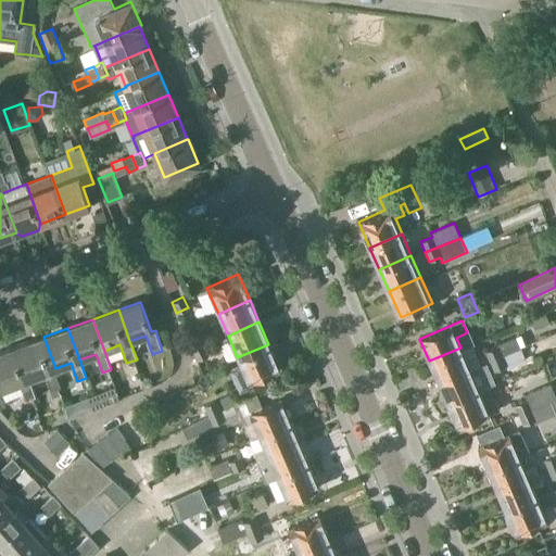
[(192,351),(205,345),(202,336),(189,341),(192,351)]
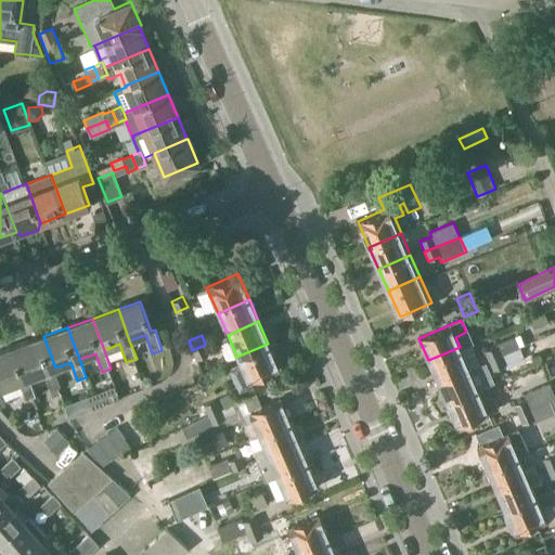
[(57,387),(59,388),(62,387),(55,368),(43,336),(17,346),(29,377),(46,372),(52,389),(57,387)]
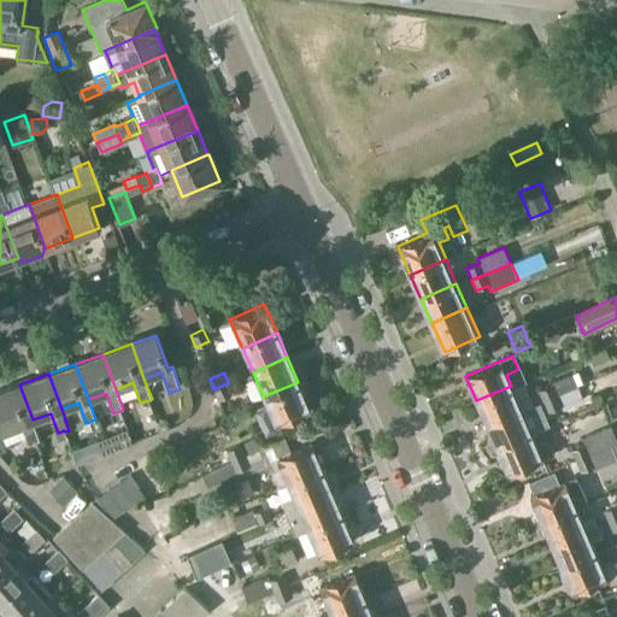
[(579,387),(574,374),(552,382),(553,385),(540,391),(544,400),(558,394),(558,395),(579,387)]
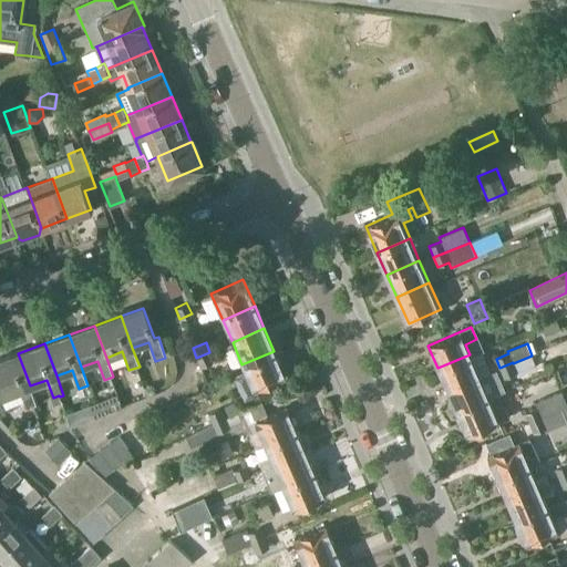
[(274,351),(241,364),(254,392),(286,378),(274,351)]
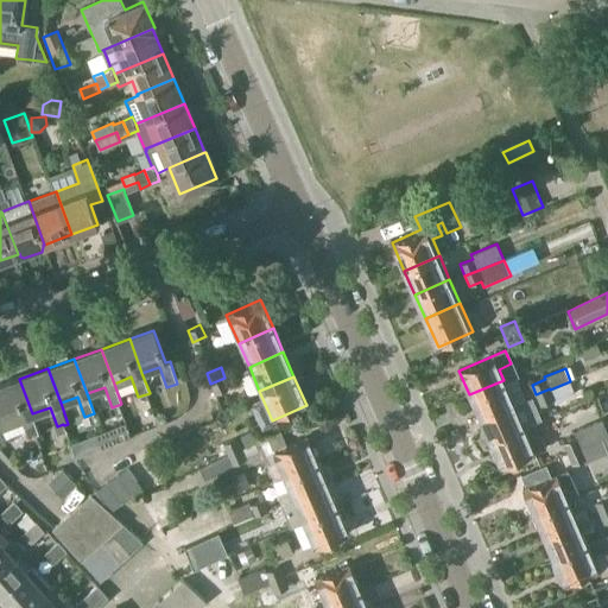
[(225,378),(210,384),(215,394),(229,388),(225,378)]
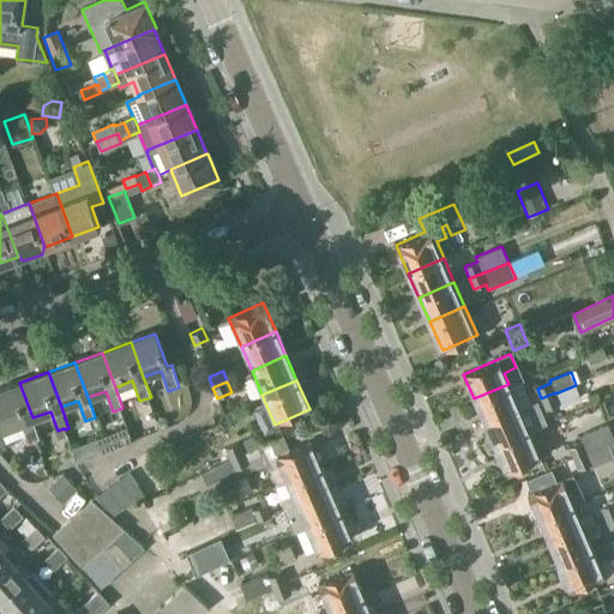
[(32,417),(19,383),(0,389),(0,428),(0,429),(22,421),(30,443),(40,439),(32,417)]
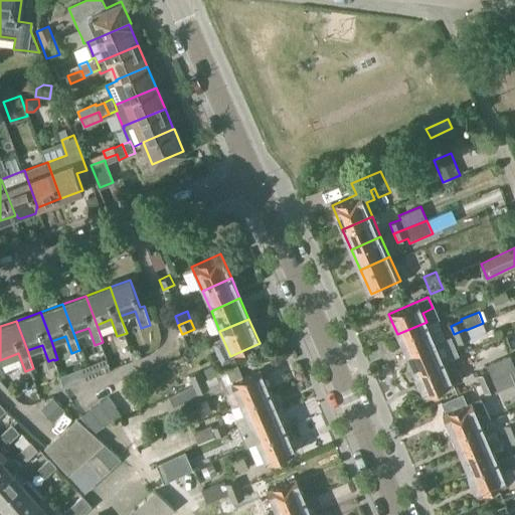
[(426,322),(397,334),(406,354),(435,342),(446,338),(442,330),(432,334),(426,322)]
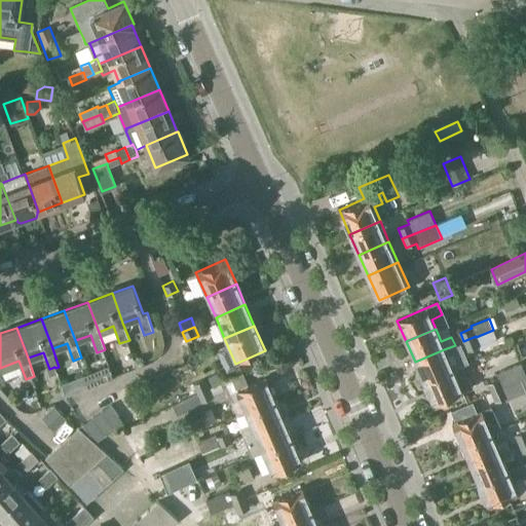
[(493,330),(476,337),(476,336),(463,341),(467,351),(480,346),(481,347),(497,340),(493,330)]
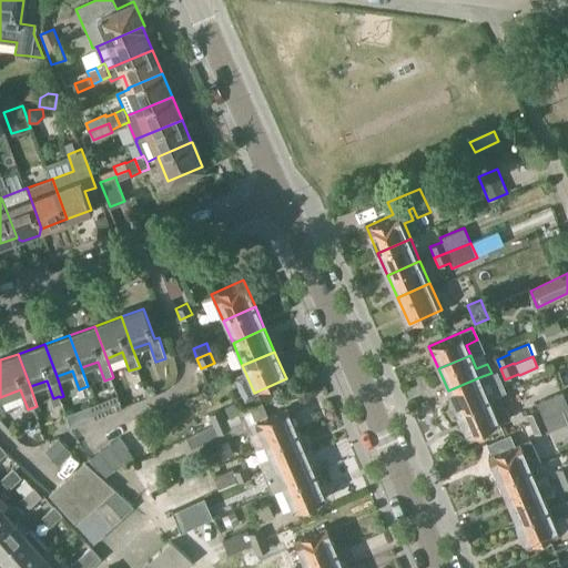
[(492,373),(479,377),(448,391),(458,414),(489,399),(484,386),(495,382),(492,373)]
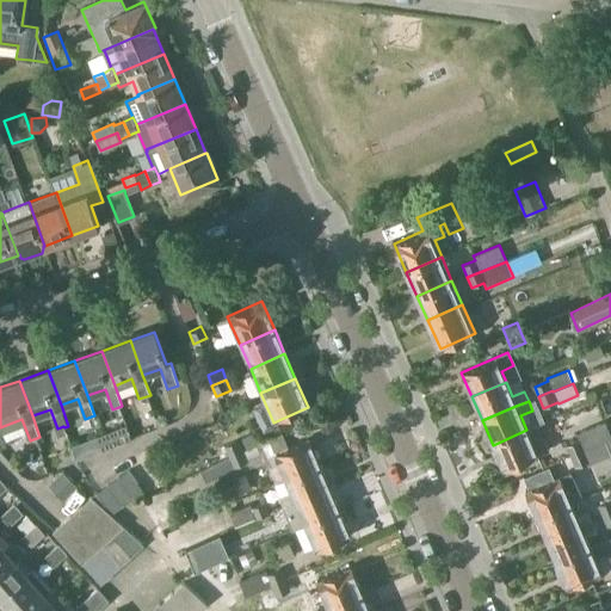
[(571,455),(585,449),(610,438),(610,436),(605,421),(576,433),(579,440),(567,445),(571,455)]
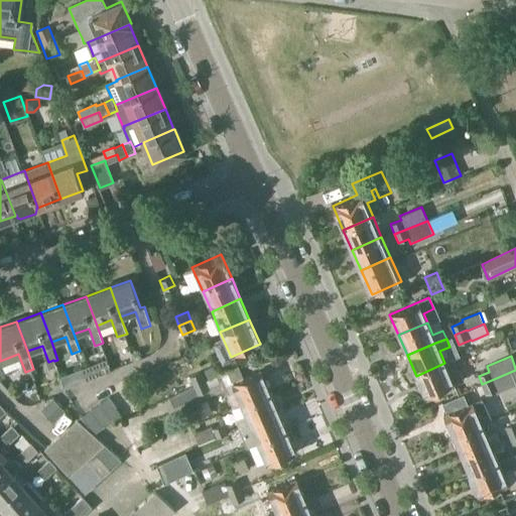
[(53,360),(48,362),(46,363),(49,370),(56,367),(54,361),(53,360)]
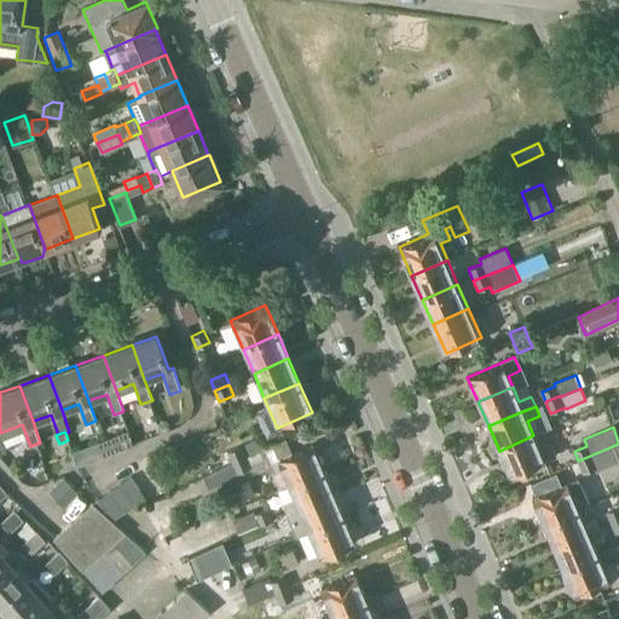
[(533,435),(499,451),(510,475),(556,456),(550,441),(538,447),(533,435)]
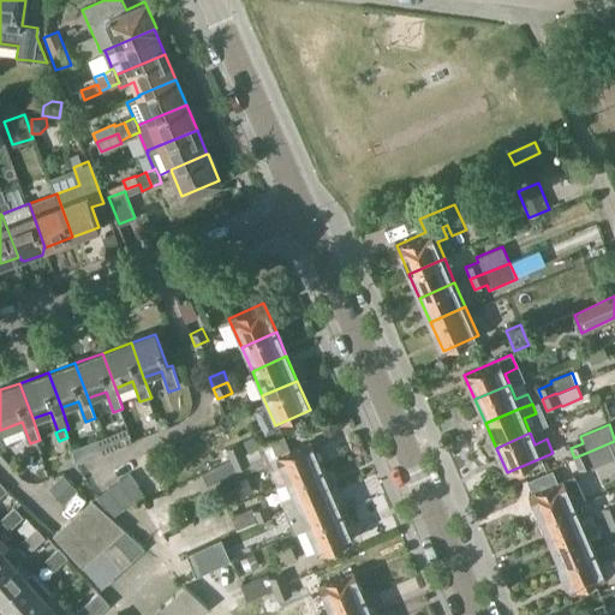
[(248,453),(258,448),(254,436),(243,441),(248,453)]
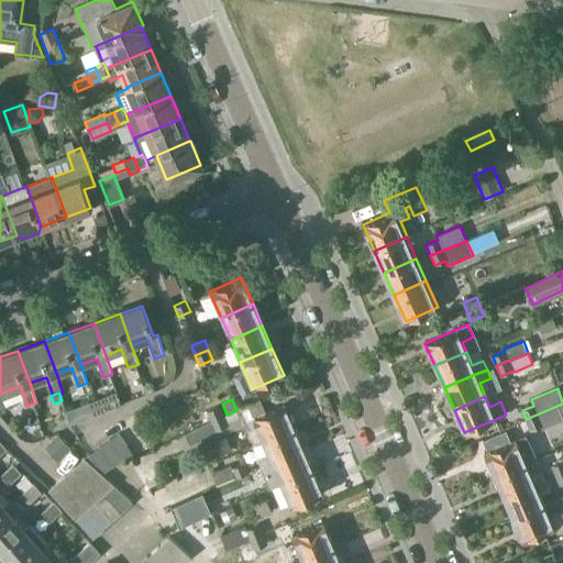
[(264,440),(295,427),(284,404),(266,411),(253,417),(264,440)]
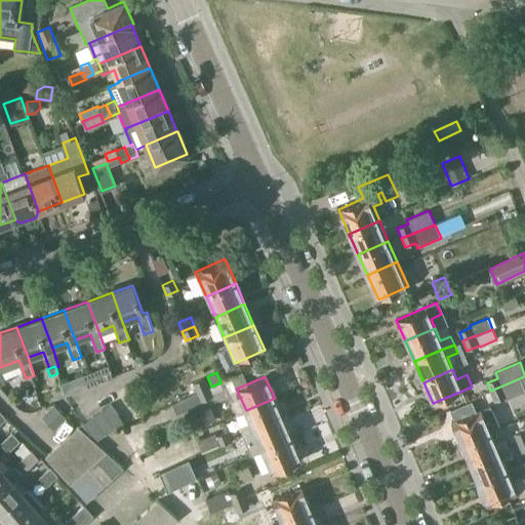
[(197,393),(209,388),(205,378),(193,384),(197,393)]
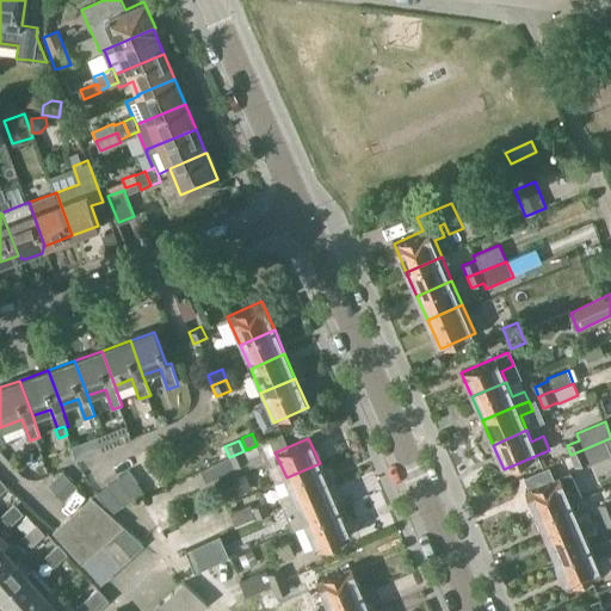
[(590,461),(585,449),(571,455),(575,467),(590,461)]
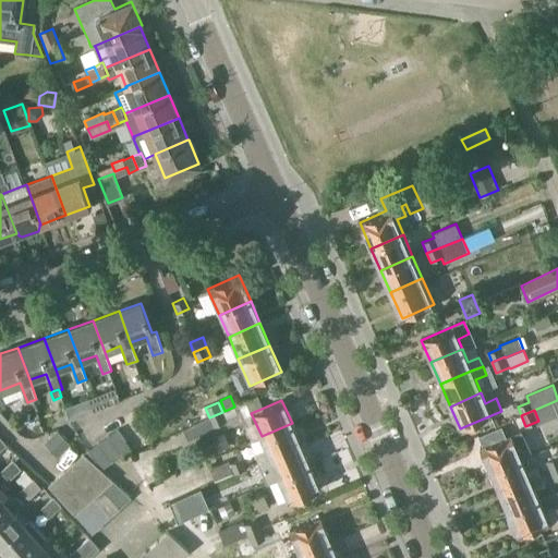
[(222,412),(209,417),(214,427),(227,421),(222,412)]
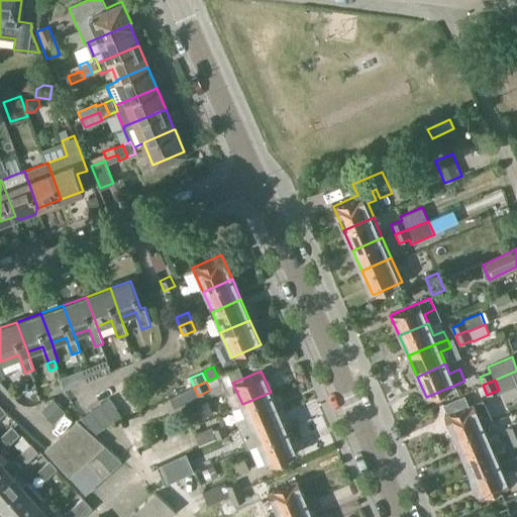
[(194,387),(184,392),(170,398),(174,407),(190,401),(189,399),(198,396),(194,387)]
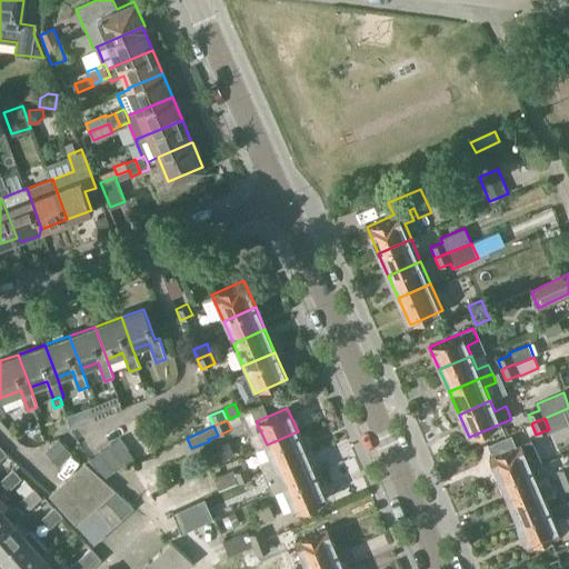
[(267,445),(272,459),(263,463),(267,471),(307,455),(298,431),(267,445)]
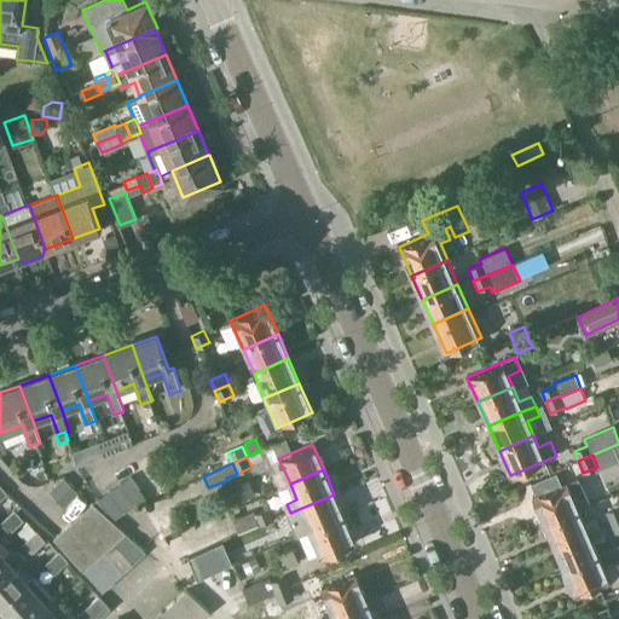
[(129,476),(120,484),(134,504),(145,497),(129,476)]
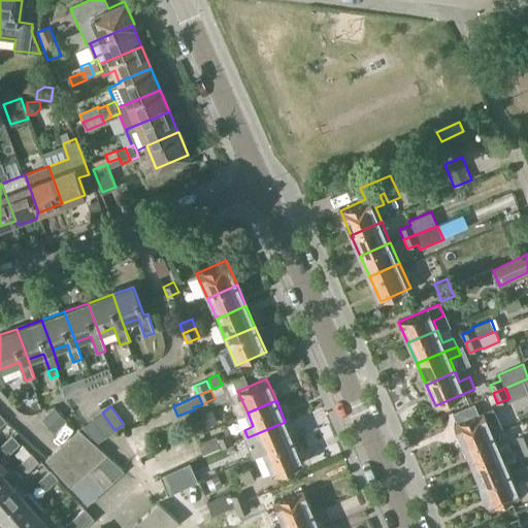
[(502,428),(492,406),(454,422),(463,444),(493,432),(502,428)]
